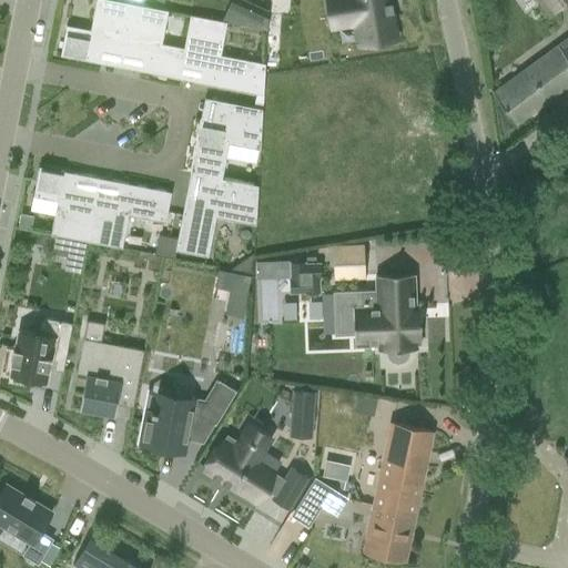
[(122,52),(132,4),(110,0),(95,0),(90,30),(66,26),(60,56),(99,63),(102,48),(122,52)]
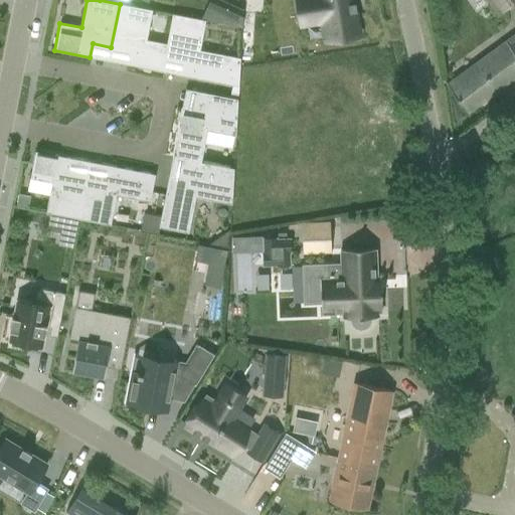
[(221,0),(220,0),(211,21),(241,28),(243,9),(221,0)]
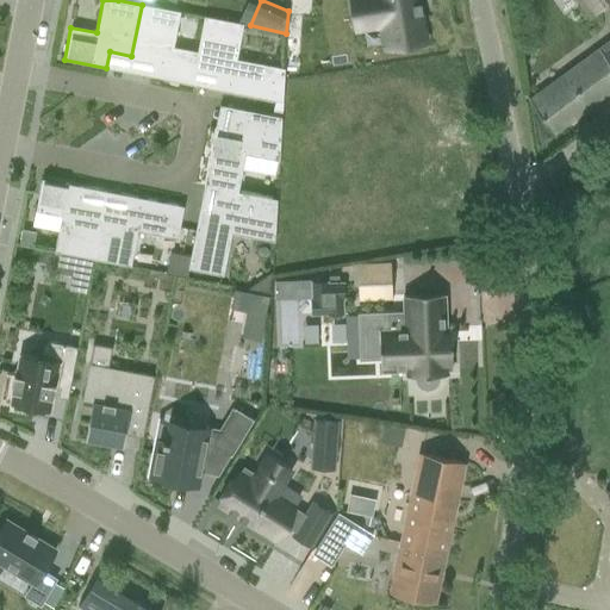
[(417,0),(350,0),(355,29),(381,25),(386,49),(425,43),(417,0)]
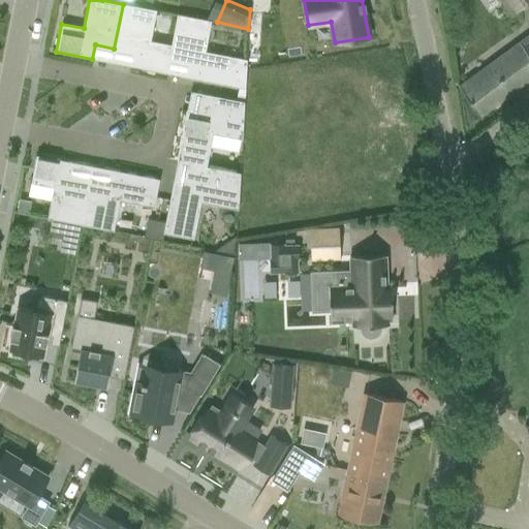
[(528,0),(499,0),(510,16),(528,1),(528,0)]
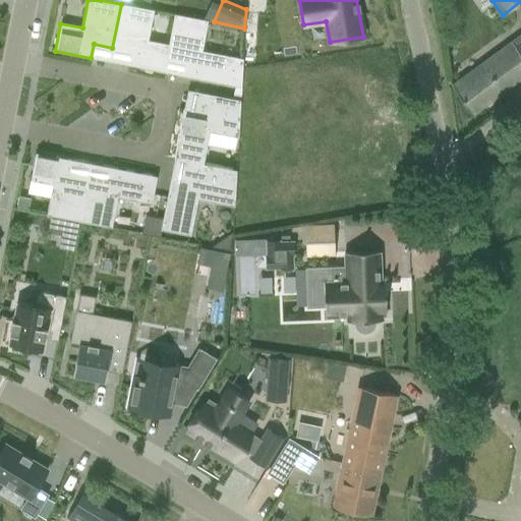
[(121,4),(112,48),(131,52),(128,65),(165,72),(167,58),(169,45),(168,44),(148,41),(154,10),(121,4)]
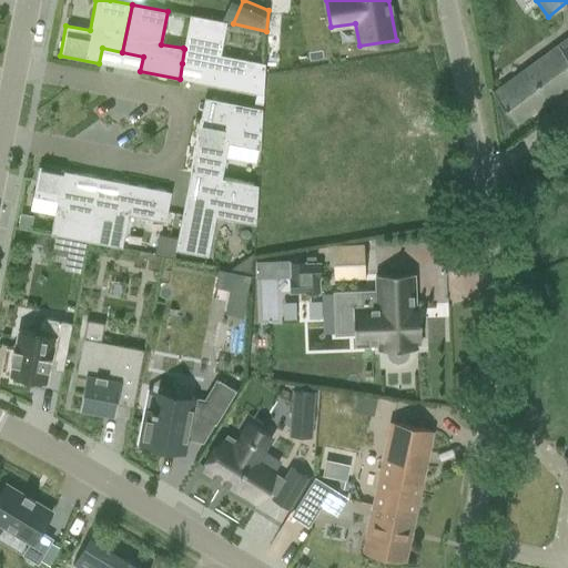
[(190,16),(183,48),(184,49),(182,63),(202,68),(199,83),(256,94),(263,95),(265,64),(220,56),(226,22),(190,16)]
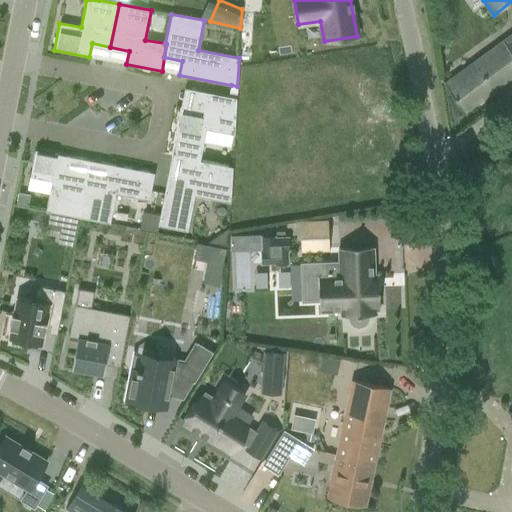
[(511,34),(460,72),(444,84),(465,112),(511,77),(511,34)]
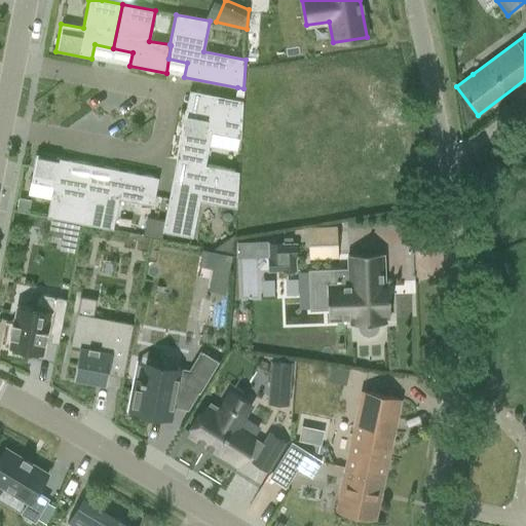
[(196,164),(205,165),(212,134),(240,140),(242,102),(234,100),(203,94),(199,114),(185,111),(176,161),(195,165),(196,164)]
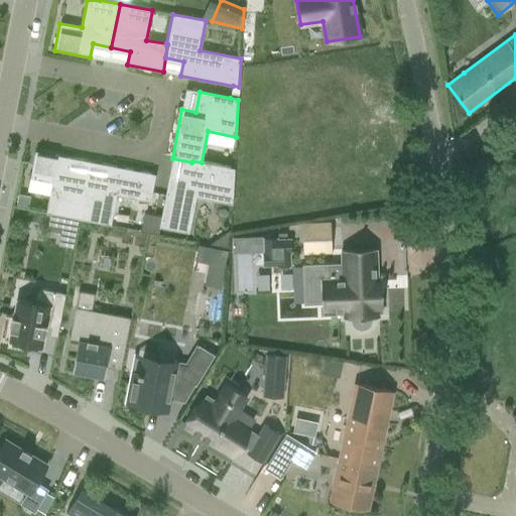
[(87,175),(68,172),(71,158),(35,151),(29,179),(51,183),(45,214),(50,215),(78,220),(87,175)]
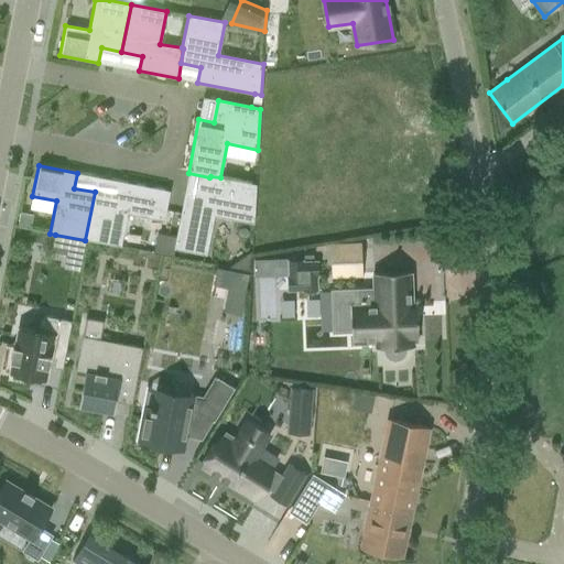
[(210,176),(210,177),(206,199),(184,195),(176,237),(173,249),(206,256),(214,216),(253,224),(256,185),(220,177),(219,179),(210,176)]
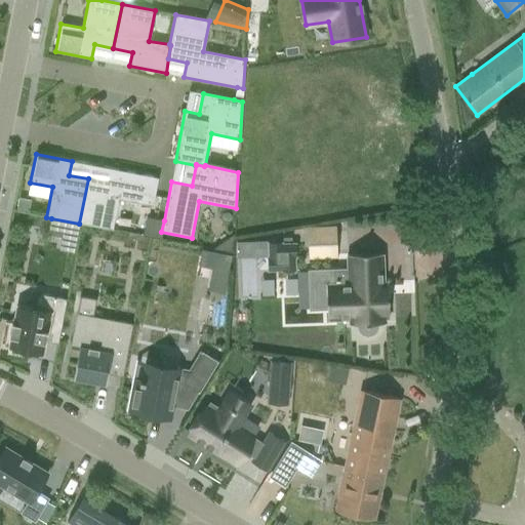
[(88,178),(79,224),(112,230),(118,199),(139,203),(142,191),(155,193),(158,177),(110,168),(107,183),(88,178)]
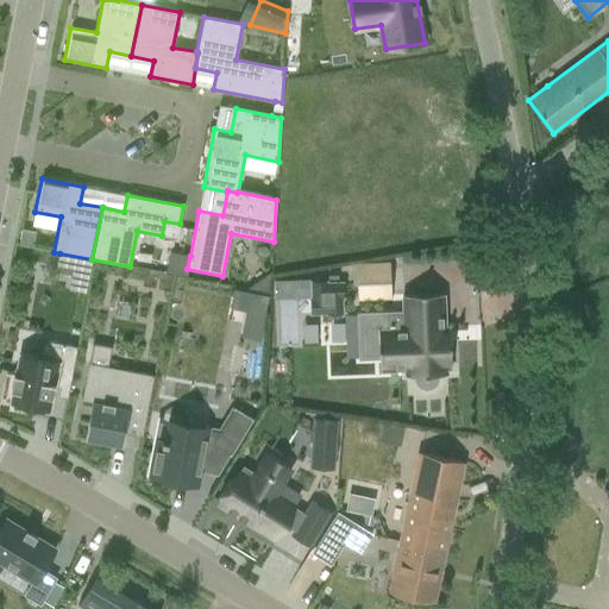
[(22,228),(19,242),(33,245),(36,232),(22,228)]
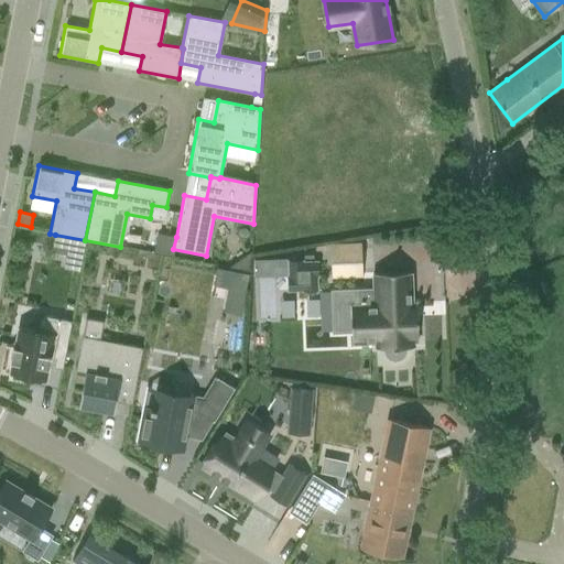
[(55,235),(52,247),(83,253),(85,240),(55,235)]
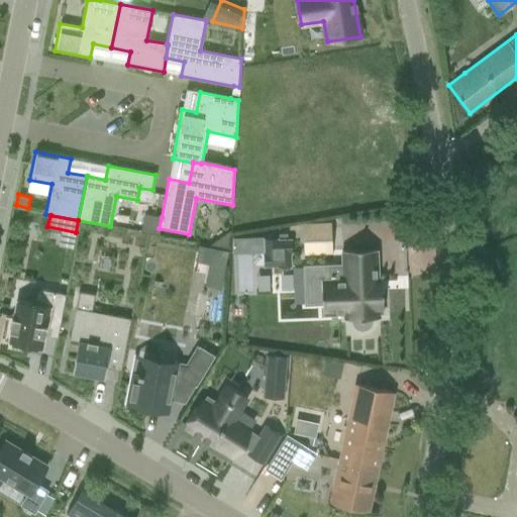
[(159,228),(162,217),(153,215),(150,234),(158,235),(159,228)]
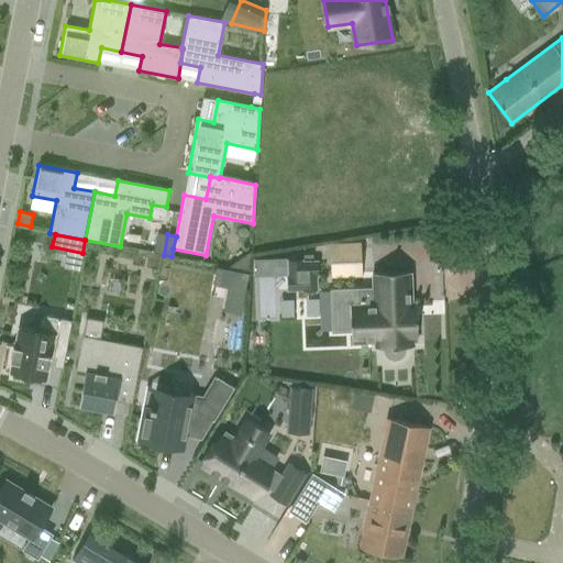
[(317,261),(302,261),(302,260),(288,260),(288,275),(287,275),(287,289),(301,289),(302,290),(317,290),(316,275),(318,275),(317,261)]
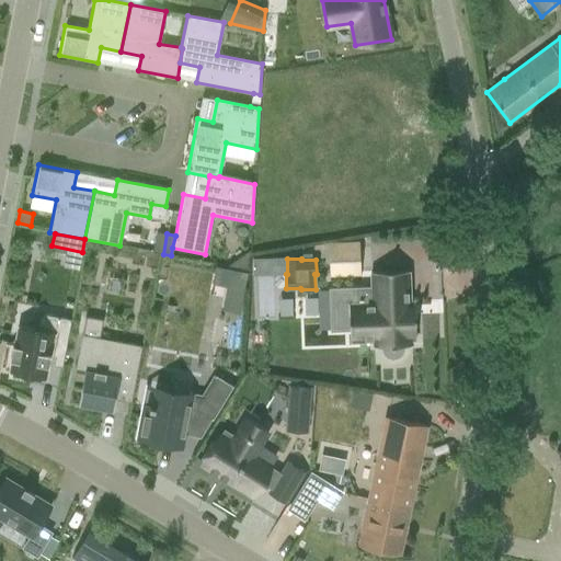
[(229,270),(226,287),(243,290),(247,273),(229,270)]
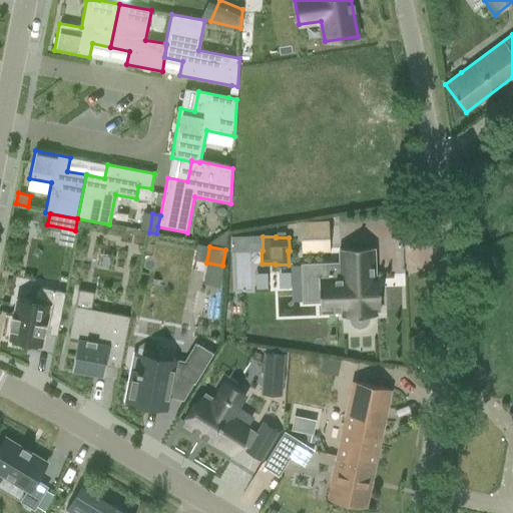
[(325,265),(301,265),(302,304),(320,303),(320,313),(342,312),(342,318),(349,317),(349,318),(350,322),(352,325),(355,327),(358,328),(361,328),(364,326),(367,324),(369,321),(369,318),(369,317),(377,316),(376,311),(380,311),(379,276),(375,276),(374,247),(339,249),(340,264),(325,265)]
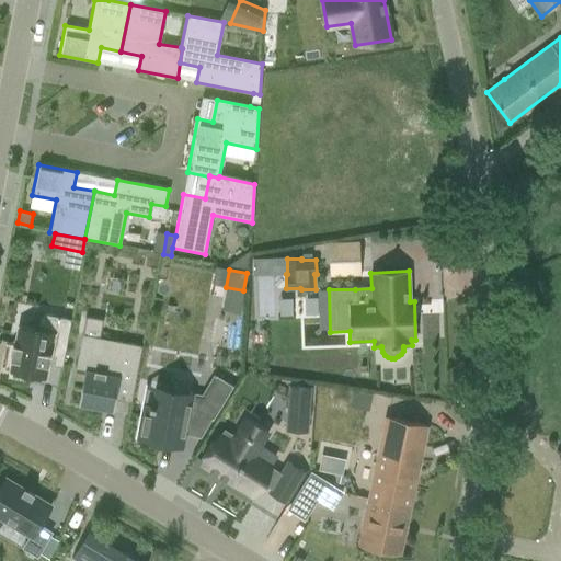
[(258,279),(259,318),(275,317),(273,278),(258,279)]
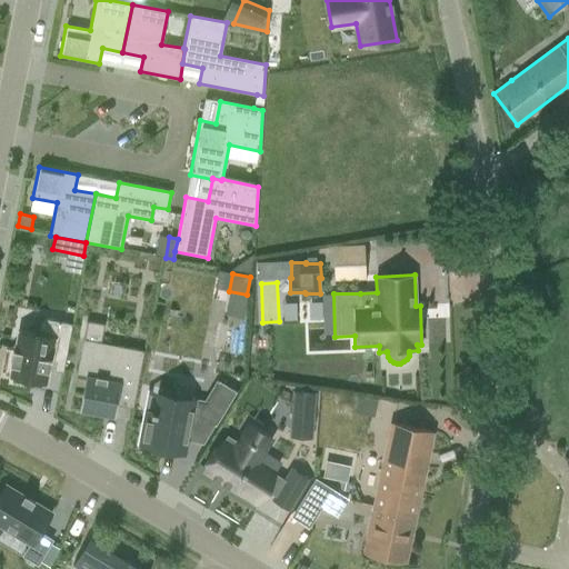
[(72,325),(41,318),(37,336),(18,331),(15,351),(12,351),(10,365),(11,366),(9,376),(13,377),(12,381),(28,385),(29,379),(46,382),(49,370),(63,372),(72,325)]
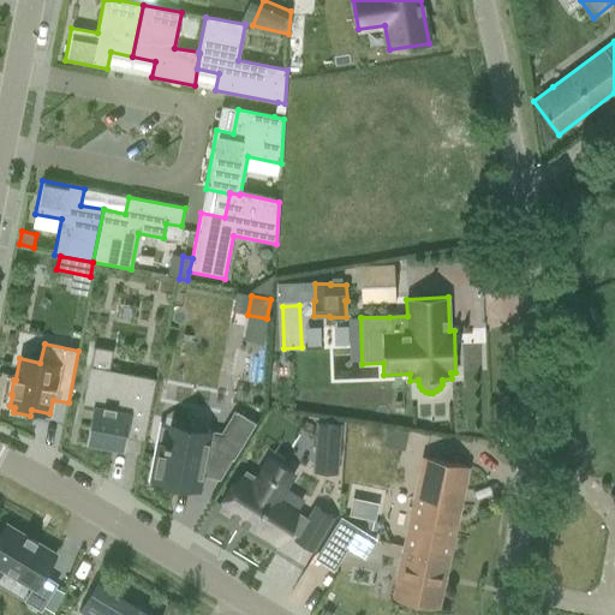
[(144,441),(156,380),(90,366),(82,405),(93,406),(85,445),(120,452),(123,437),(144,441)]
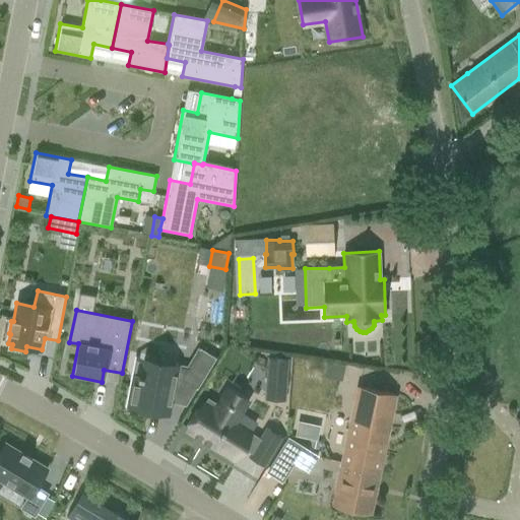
[(196,388),(197,389),(216,359),(200,348),(199,349),(188,369),(145,360),(141,376),(138,375),(138,377),(133,376),(128,405),(168,413),(172,391),(179,393),(186,382),(196,388)]
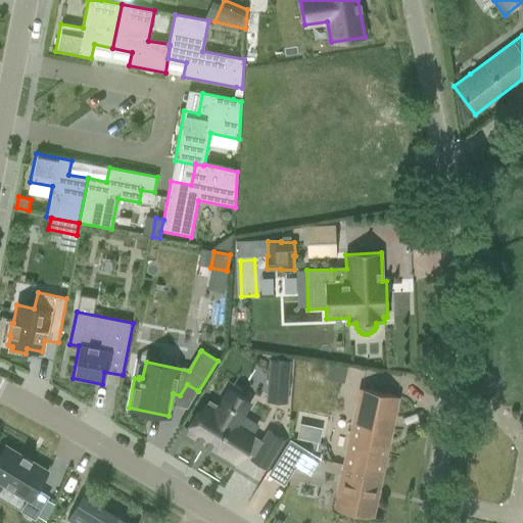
[(285,402),(288,362),(271,361),(268,401),(285,402)]
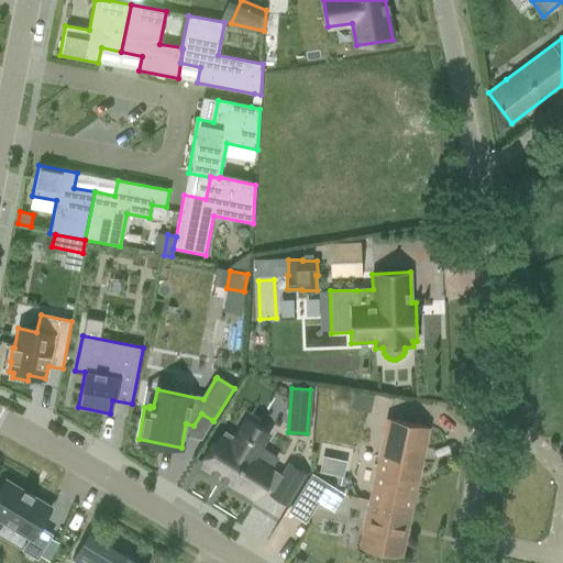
[(354,394),(351,410),(370,414),(373,397),(354,394)]
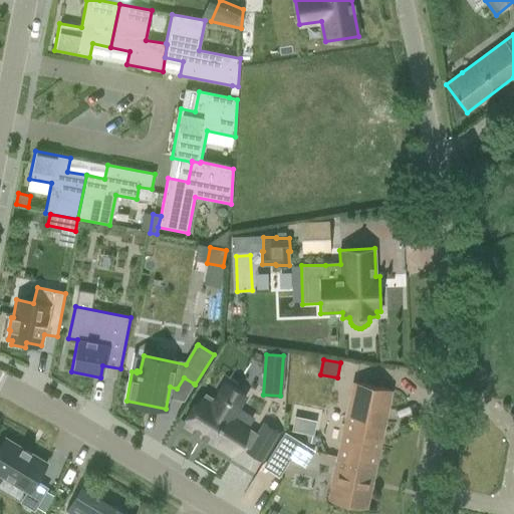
[(340,449),(338,458),(375,466),(391,391),(354,382),(344,431),(340,449)]
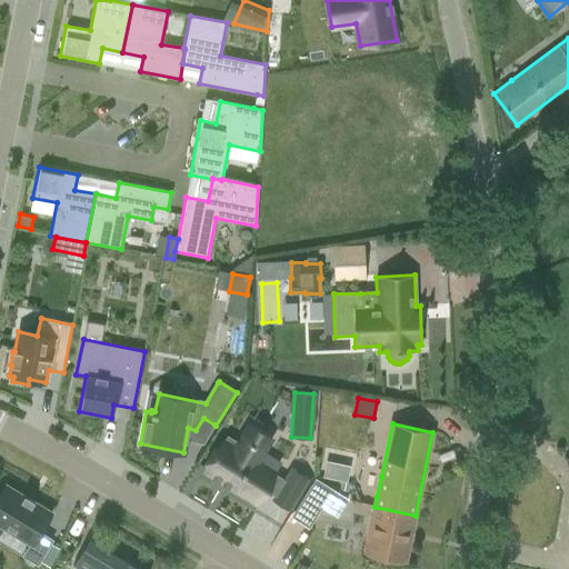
[(273,472),(257,462),(263,451),(255,446),(255,443),(251,441),(250,442),(241,437),(238,441),(227,435),(223,441),(222,440),(203,471),(213,477),(212,479),(218,483),(220,480),(223,482),(222,486),(228,489),(229,487),(255,502),(263,489),(275,497),(272,500),(289,510),(308,479),(291,469),(285,480),(273,472)]
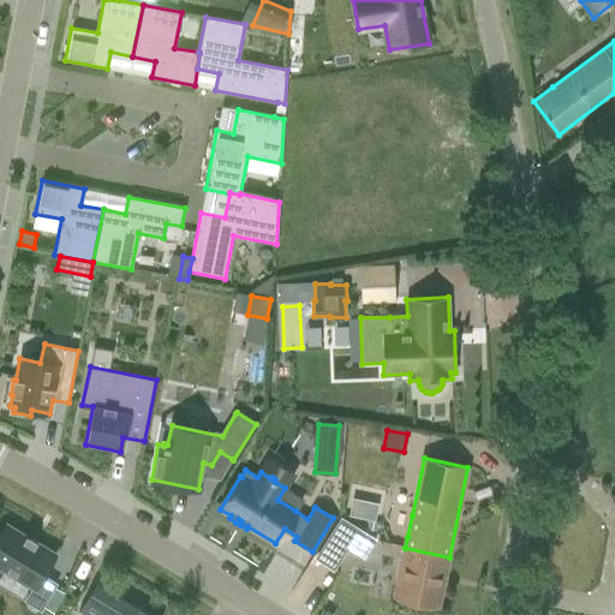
[(340,518),(315,557),(333,568),(346,548),(364,559),(376,539),(358,529),(340,518)]
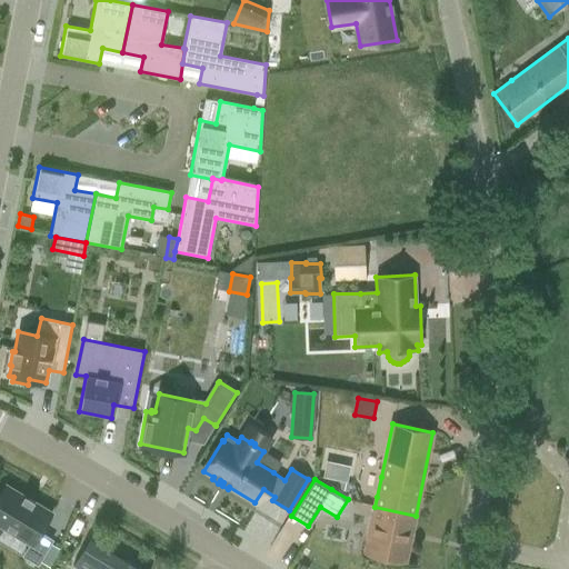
[(39,533),(51,513),(6,486),(0,495),(0,525),(30,545),(23,556),(37,565),(39,561),(50,543),(51,540),(39,533)]
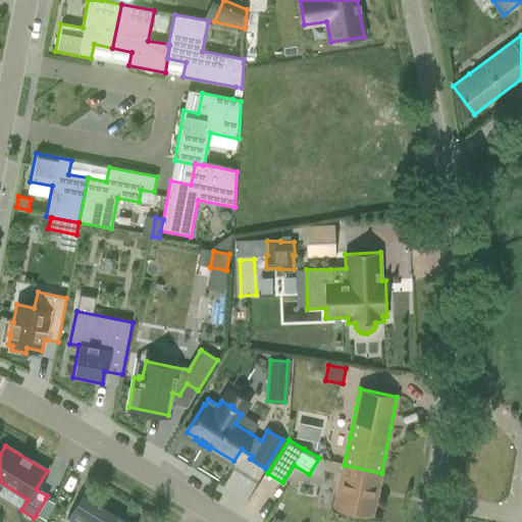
[(381,473),(344,465),(334,509),(372,517),(381,473)]
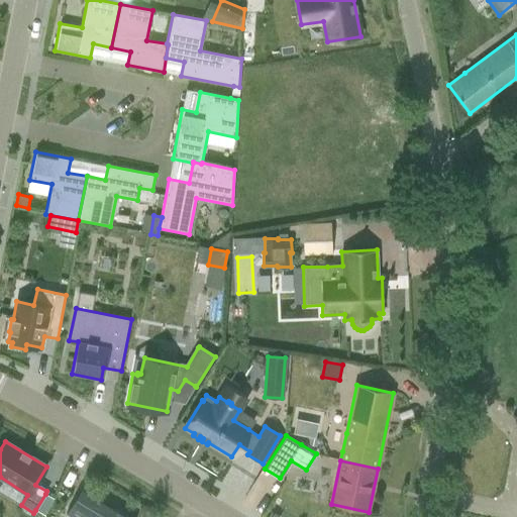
[(128,516),(81,489),(66,514),(71,516),(128,516)]
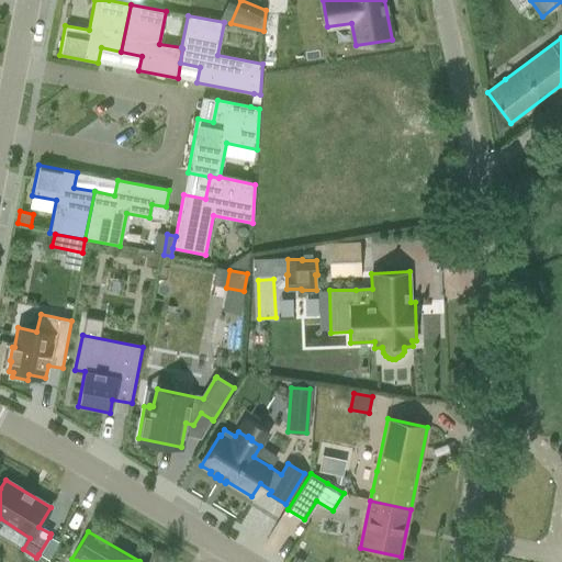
[(49,537),(38,554),(48,560),(57,541),(49,537)]
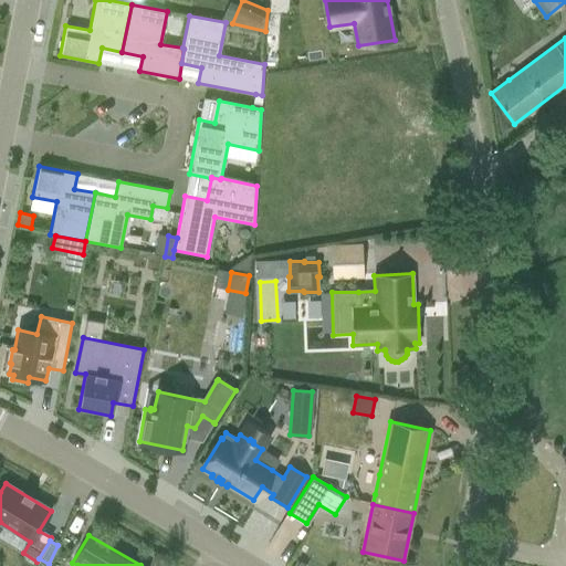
[(59,551),(54,561),(60,563),(64,553),(59,551)]
